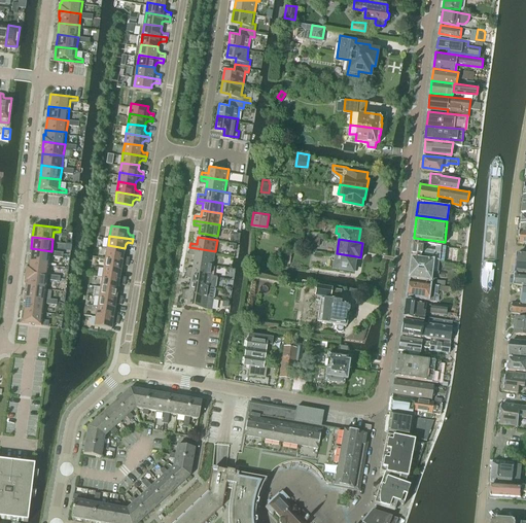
[(413,240),(412,255),(433,258),(457,260),(459,244),(413,240)]
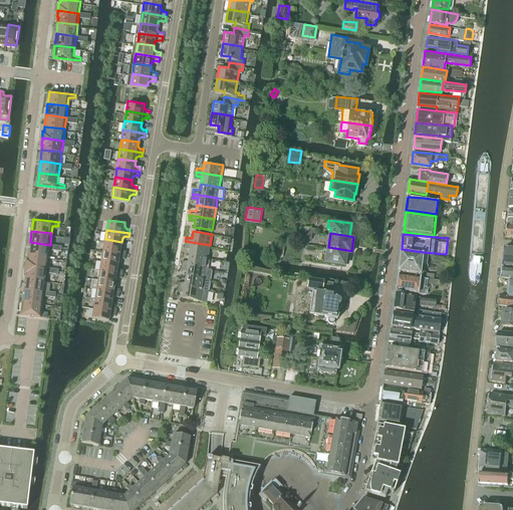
[(278,238),(277,246),(284,247),(285,240),(278,238)]
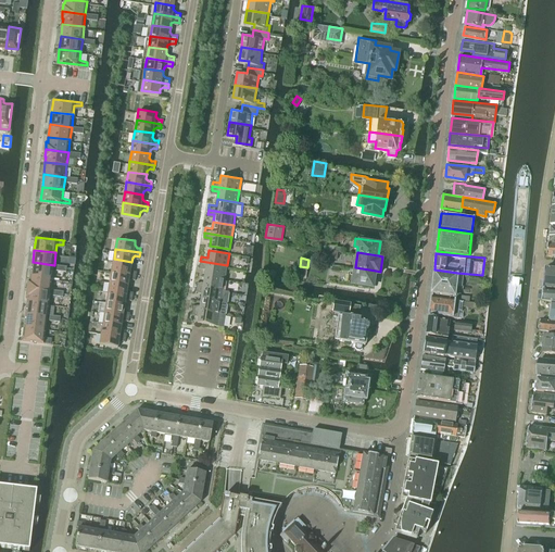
[(114,259),(112,270),(137,273),(137,270),(134,268),(130,265),(131,262),(114,259)]
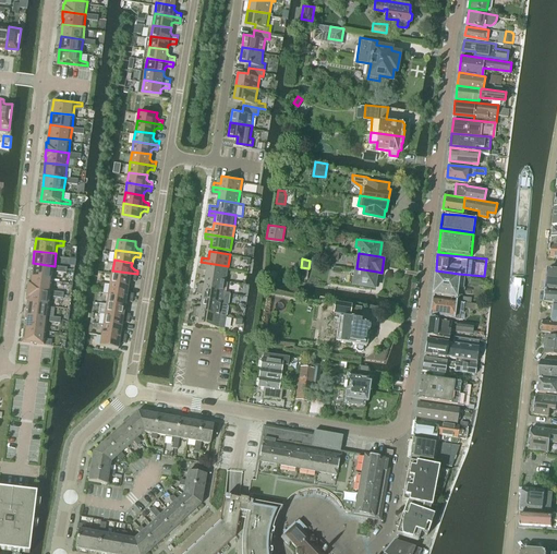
[(207,267),(206,275),(226,278),(228,266),(201,262),(201,266),(207,267)]
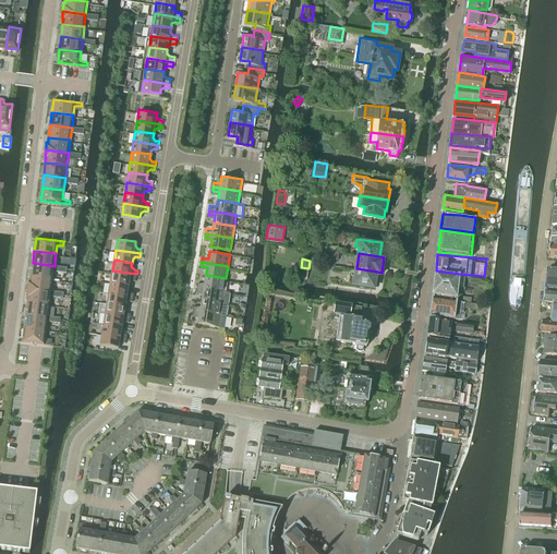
[(55,266),(33,263),(31,276),(52,278),(55,266)]
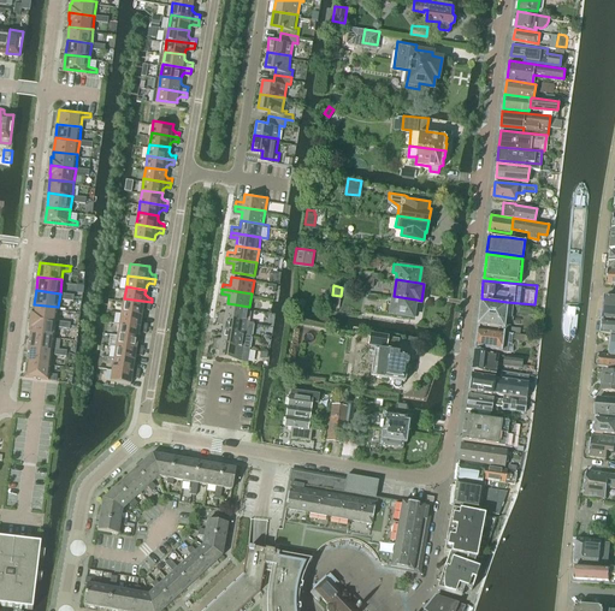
[(614,294),(605,294),(604,314),(614,315),(614,294)]
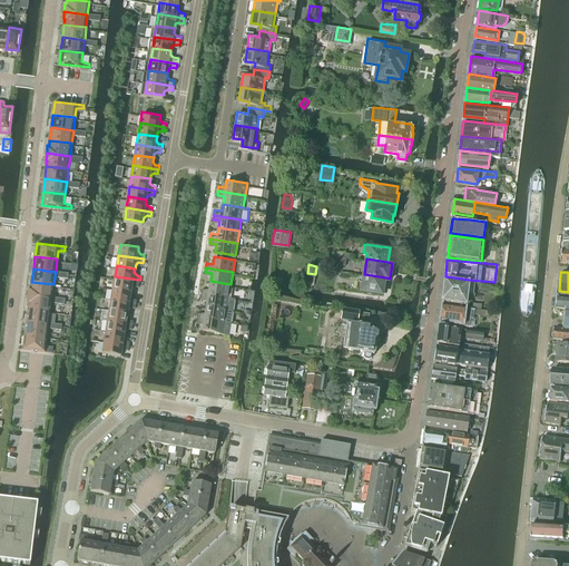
[(383,292),(385,277),(364,274),(363,280),(359,279),(357,288),(383,292)]
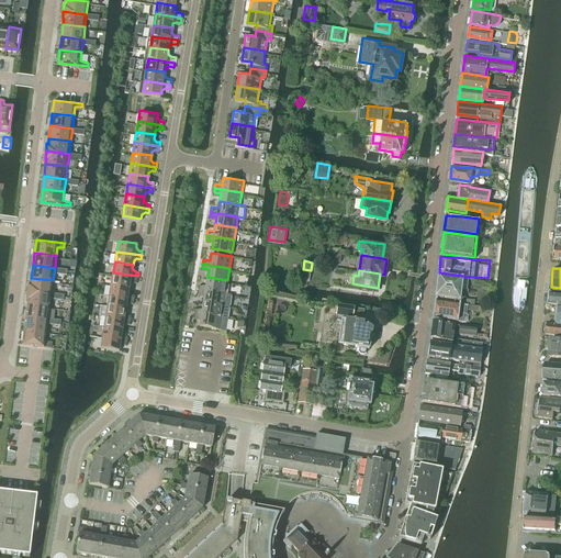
[(113,272),(111,282),(130,286),(131,281),(133,279),(137,280),(138,276),(113,272)]
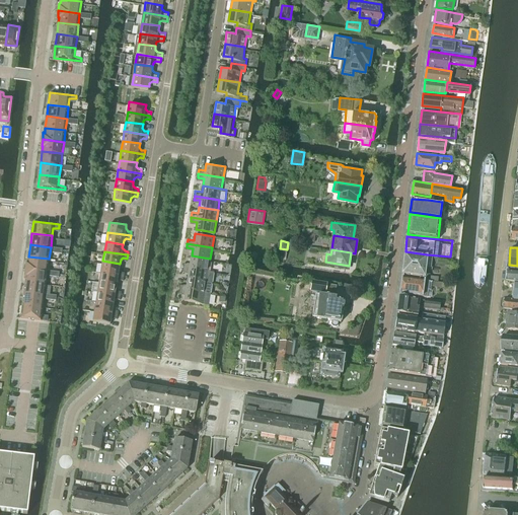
[(405,251),(402,273),(425,275),(427,254),(405,251)]
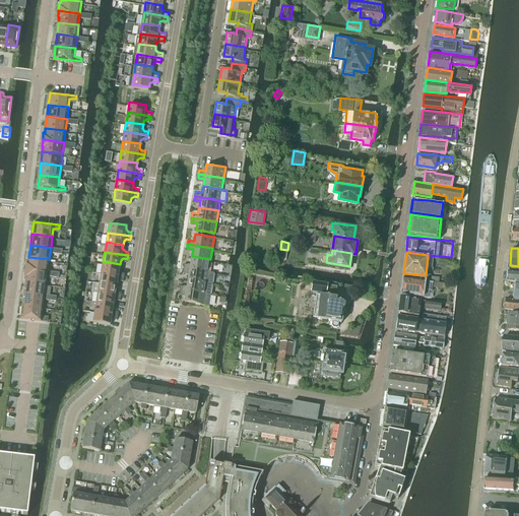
[(185,261),(184,266),(215,271),(215,270),(209,269),(210,259),(192,256),(191,262),(185,261)]
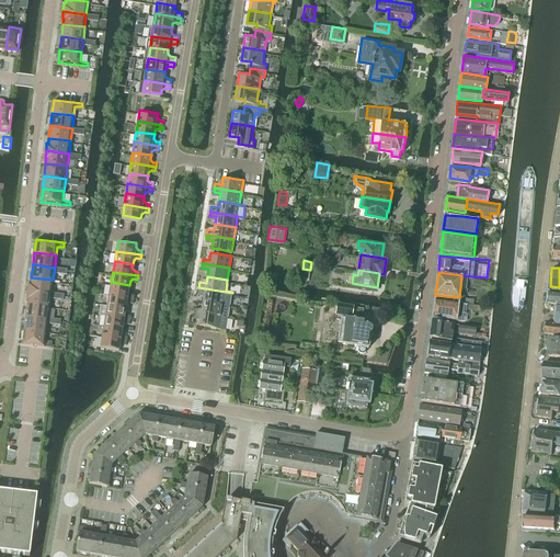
[(53,280),(31,277),(31,283),(30,282),(29,290),(52,293),(53,280)]
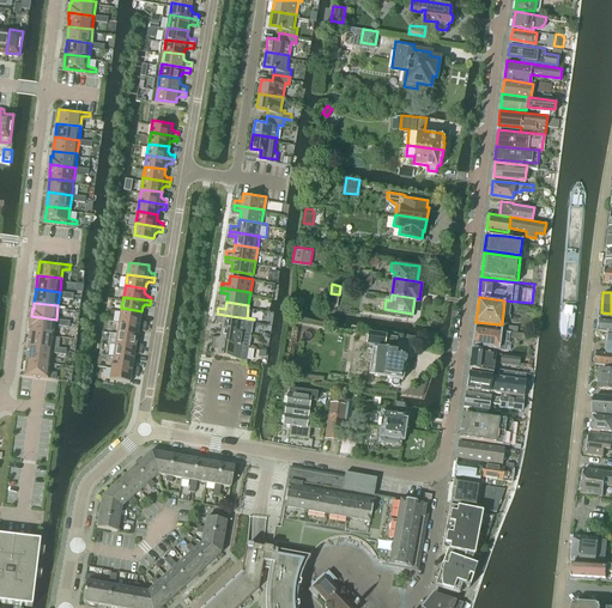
[(121,308),(120,318),(146,323),(147,318),(144,318),(140,315),(141,311),(121,308)]
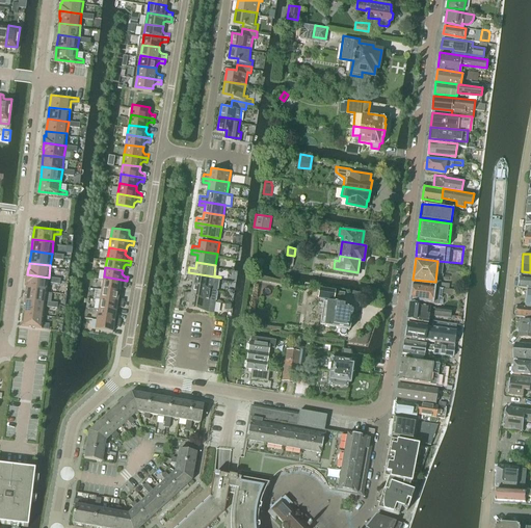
[(193,276),(192,284),(218,288),(220,278),(188,272),(187,275),(193,276)]
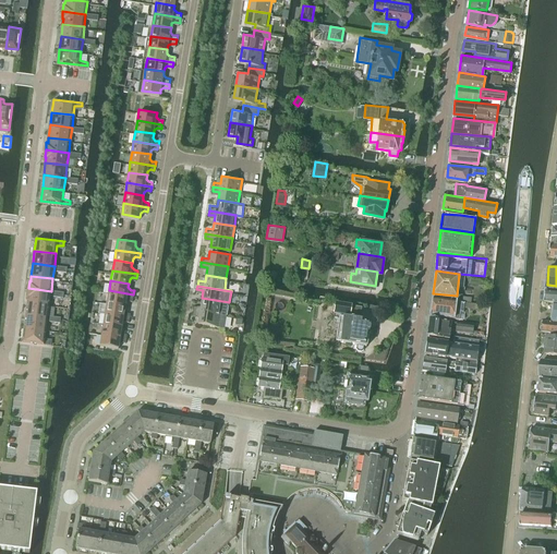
[(545,299),(555,300),(556,300),(556,288),(546,287),(545,299)]
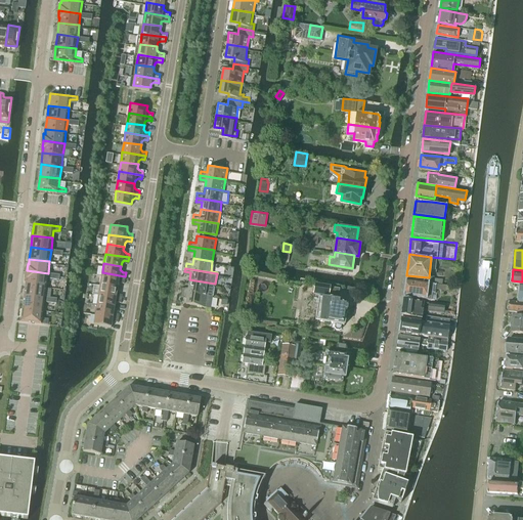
[(48,273),(27,270),(26,277),(27,277),(26,283),(46,285),(48,273)]
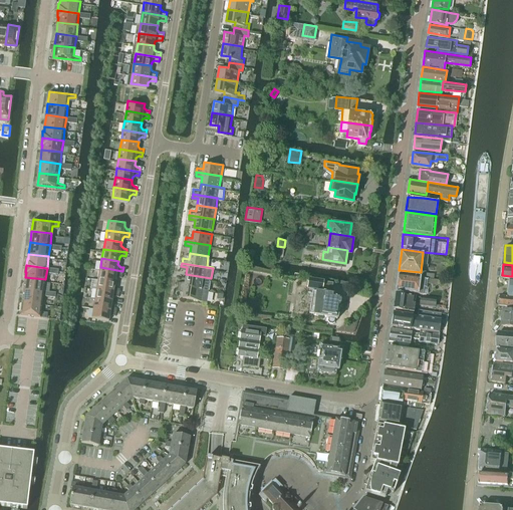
[(100,267),(98,277),(115,279),(116,276),(118,274),(122,275),(122,271),(100,267)]
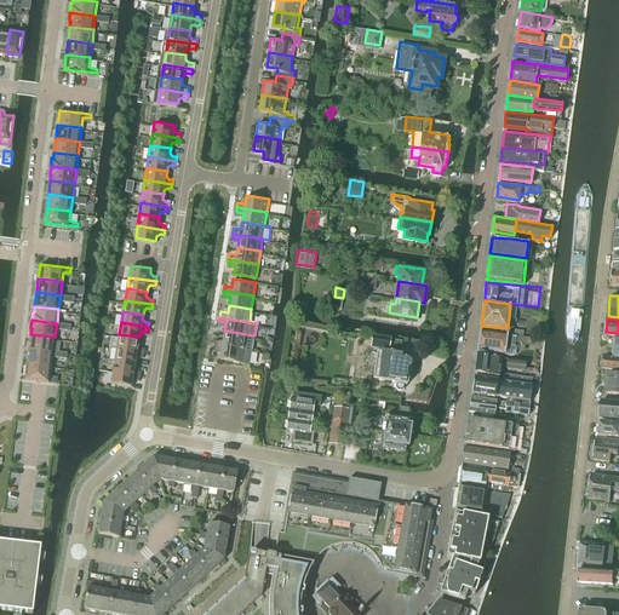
[(480,328),(477,349),(511,352),(514,333),(480,328)]
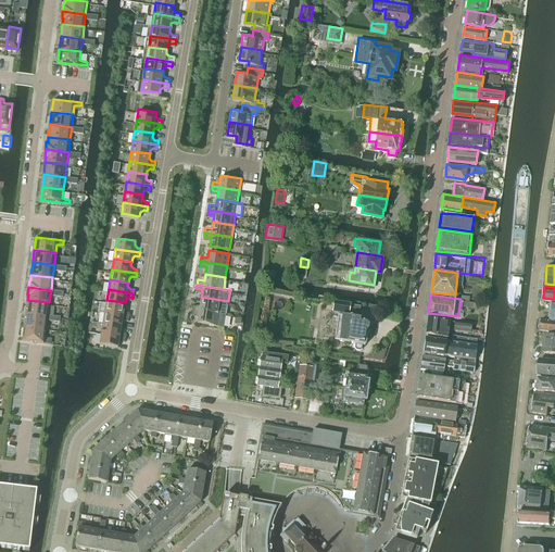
[(193,302),(193,308),(226,313),(228,301),(201,297),(200,303),(193,302)]
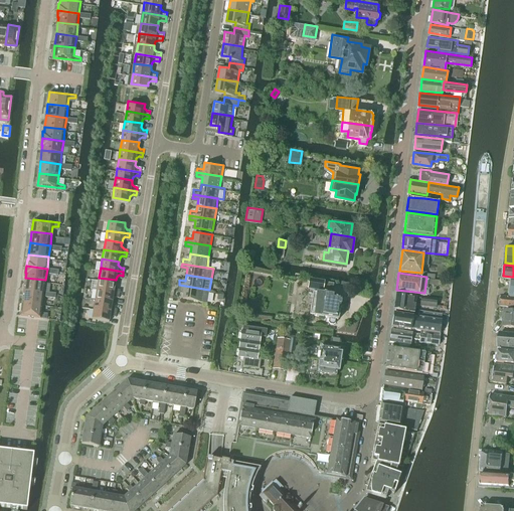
[(341,296),(331,295),(331,292),(320,290),(320,288),(322,288),(323,279),(309,277),(308,286),(316,287),(315,298),(316,298),(314,313),(329,315),(329,318),(330,320),(333,321),(335,319),(336,316),(338,316),(339,306),(339,305),(342,303),(342,300),(340,297),(341,296)]
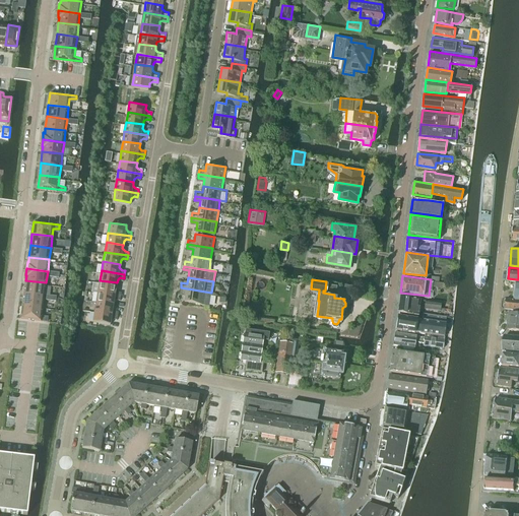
[(46,282),(25,280),(24,292),(45,295),(46,282)]
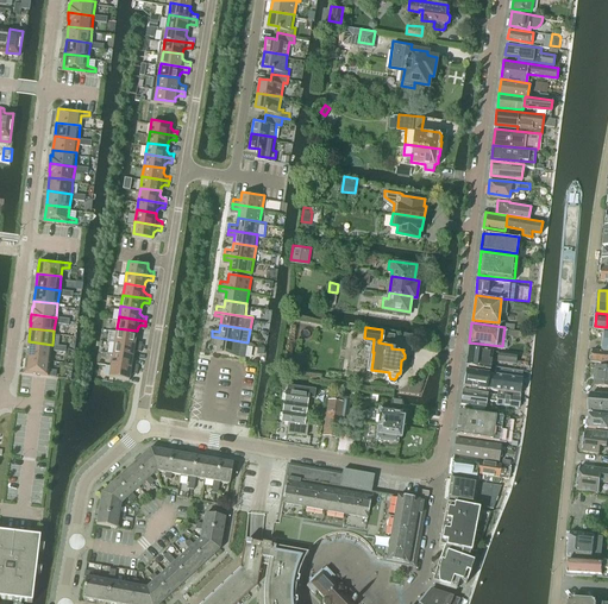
[(117,328),(116,339),(142,344),(143,339),(139,339),(136,335),(137,331),(117,328)]
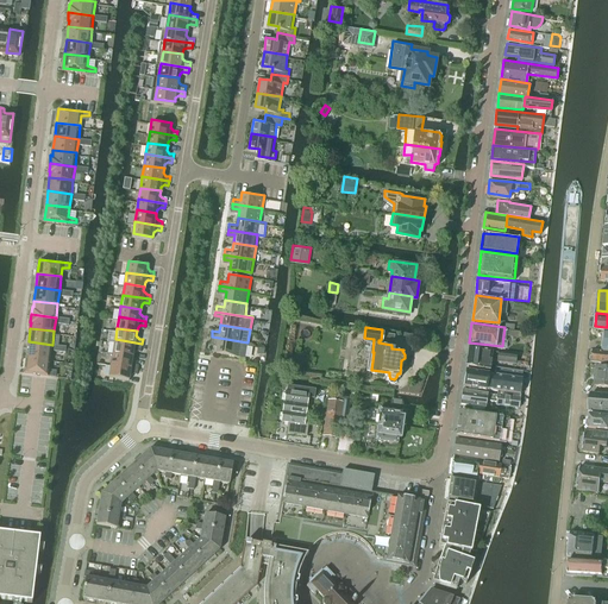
[(217,350),(239,353),(246,354),(248,343),(212,337),(211,341),(218,343),(217,350)]
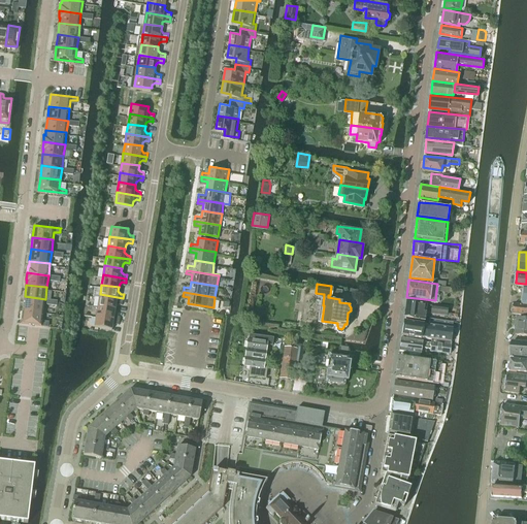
[(100,294),(98,304),(116,306),(117,303),(119,301),(123,302),(123,298),(100,294)]
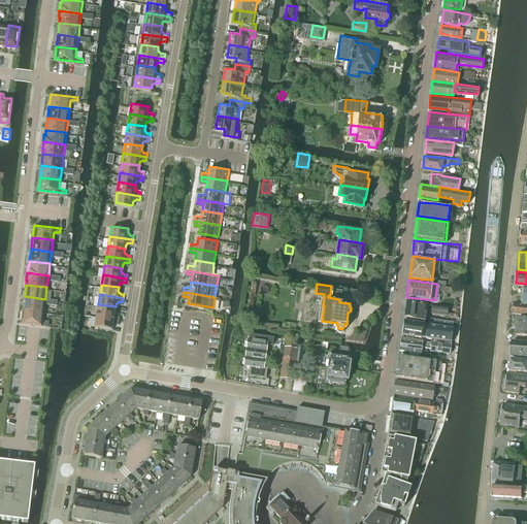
[(45,299),(25,296),(24,308),(43,310),(45,299)]
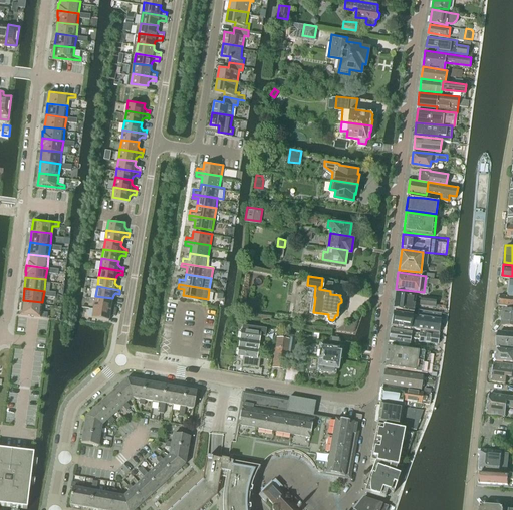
[(395,298),(394,307),(414,310),(416,293),(396,291),(395,298)]
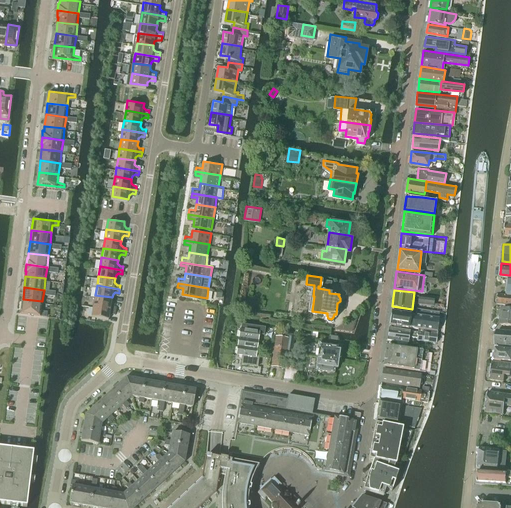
[(510,292),(498,291),(497,301),(510,302),(510,292)]
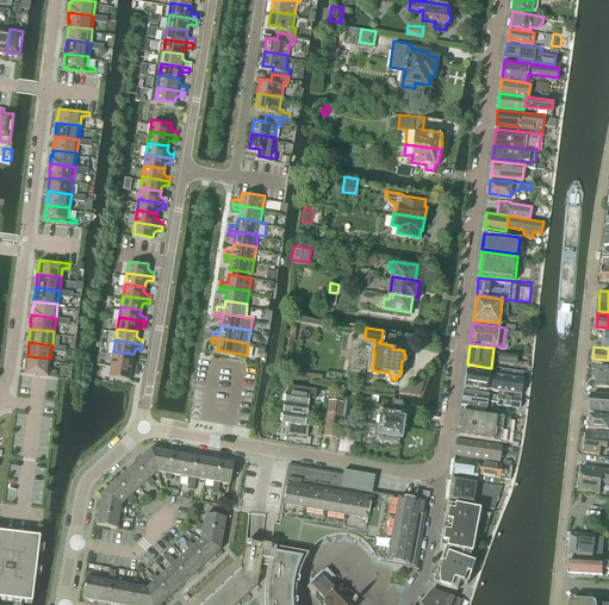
[(498,360),(517,362),(519,353),(499,350),(498,360)]
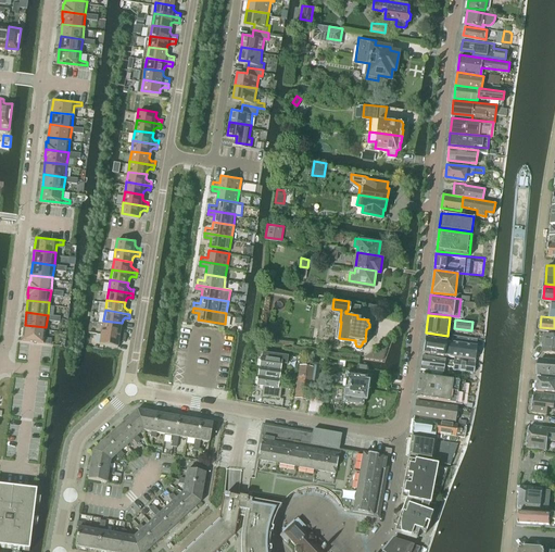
[(103,321),(102,330),(126,335),(127,330),(124,329),(121,327),(122,323),(103,321)]
